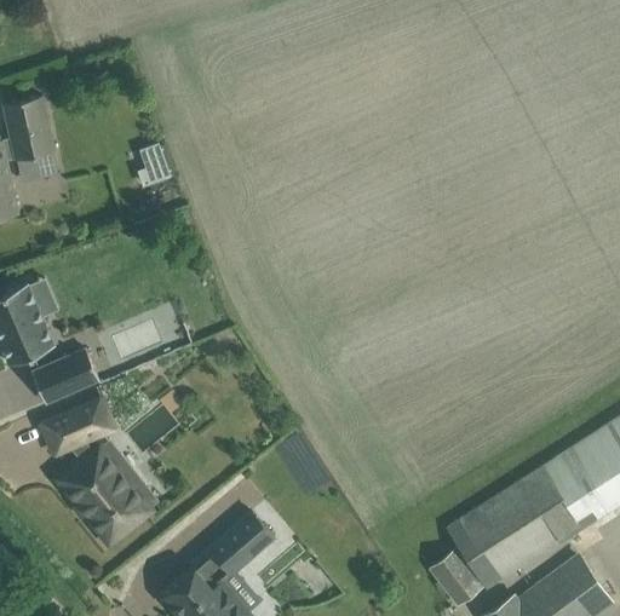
[(11,139),(0,142),(0,218),(18,216),(6,162),(55,153),(42,97),(4,105),(11,139)]
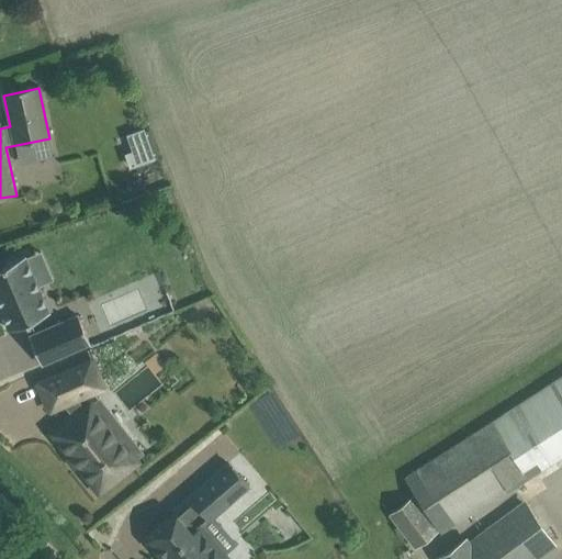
[(149,148),(125,157),(130,169),(154,160),(149,148)]
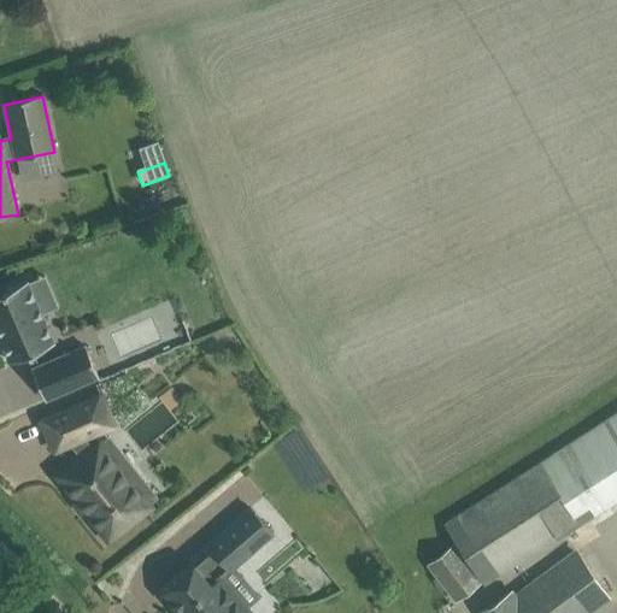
[(0,294),(0,341),(10,365),(54,346),(27,283),(0,294)]
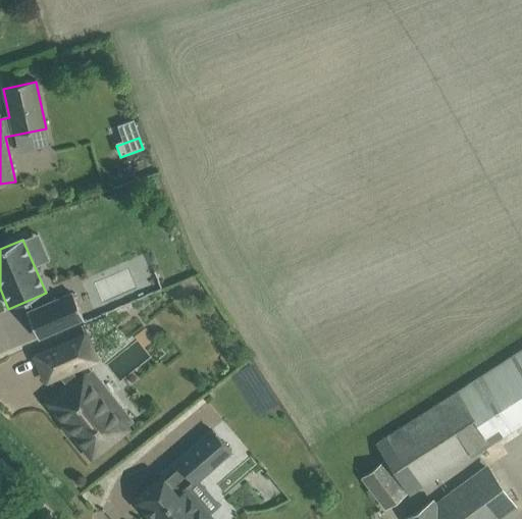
[(83,322),(71,296),(28,315),(39,341),(83,322)]
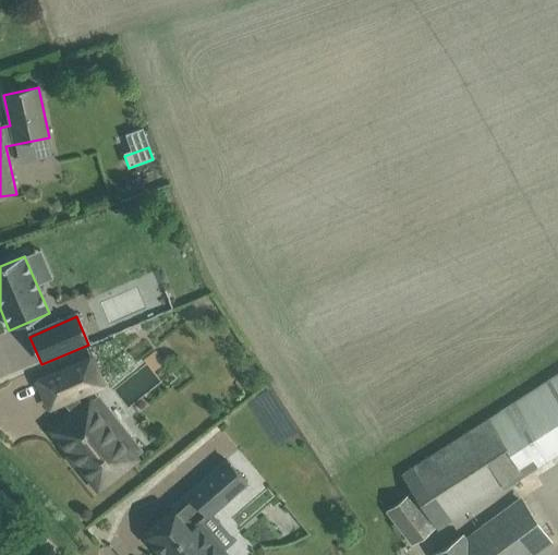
[(52,433),(98,491),(135,460),(89,402),(84,408),(77,399),(101,388),(89,360),(38,383),(50,411),(63,405),(72,417),(52,433)]
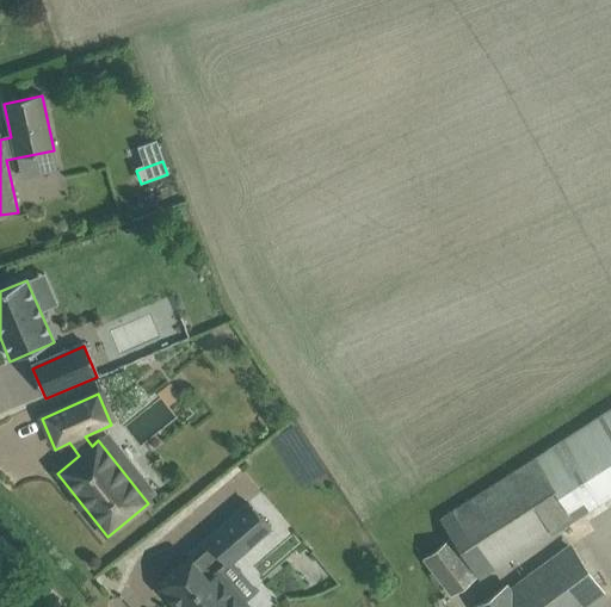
[(610,496),(610,410),(439,520),(479,582),(574,521),(568,512),(584,502),(590,511),(610,496)]
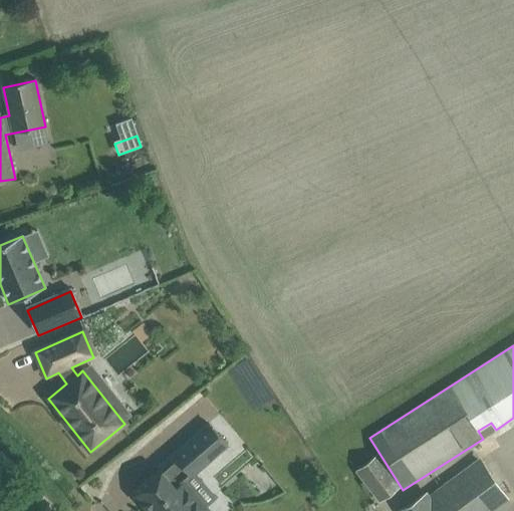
[(169,468),(135,497),(146,510),(207,510),(205,508),(192,493),(181,479),(188,473),(192,478),(227,447),(209,426),(174,457),(175,458),(167,465),(169,468)]
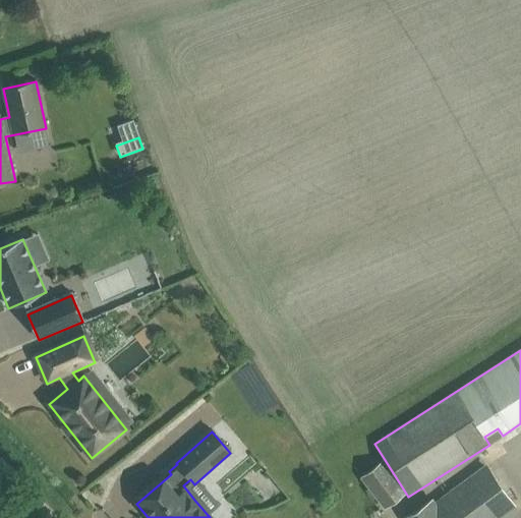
[(383,463),(360,479),(385,511),(406,495),(383,463)]
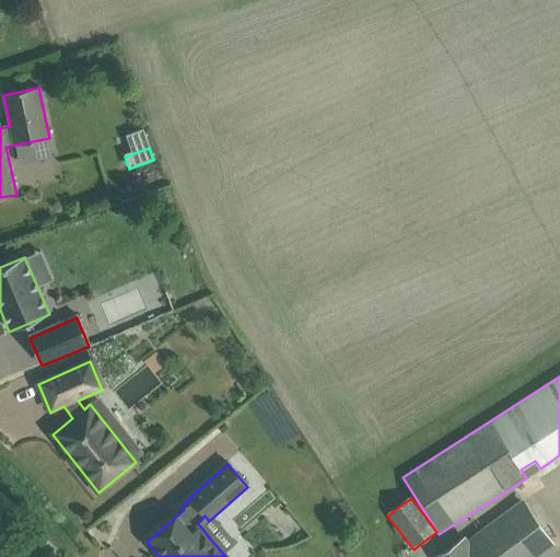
[(543,556),(553,549),(525,508),(469,546),(476,556),(543,556)]
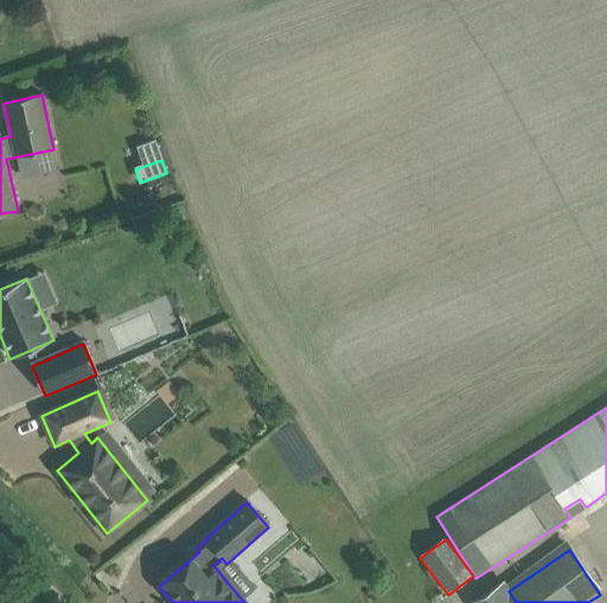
[(516,602),(509,591),(505,587),(478,602),(516,602)]
